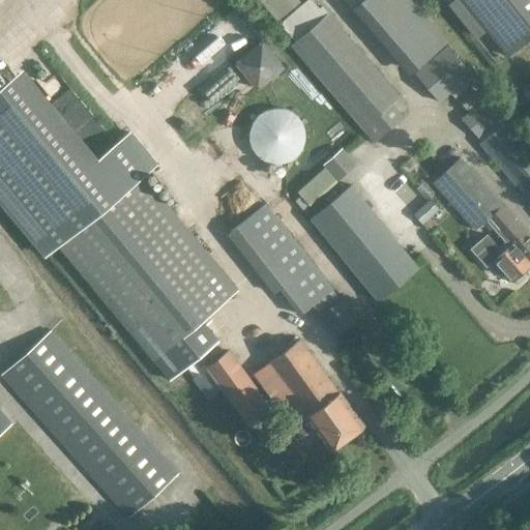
[(298,1),(297,0),(257,0),(275,21),(298,1)]
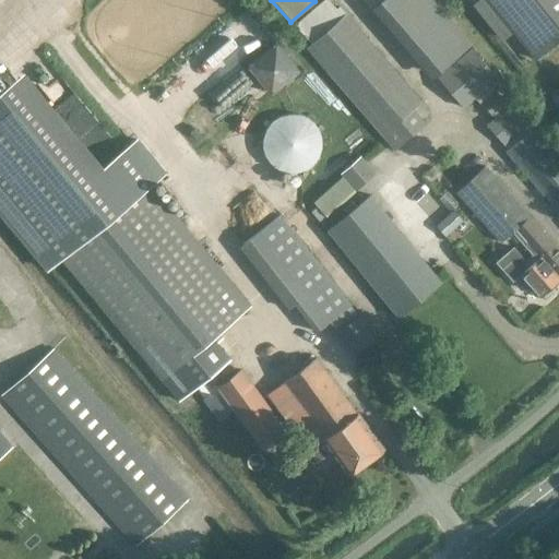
[(306,48),(381,135),(394,151),(425,123),(413,108),(420,103),(337,7),(335,9),(326,0),(322,0),(293,26),(309,46),(306,48)]
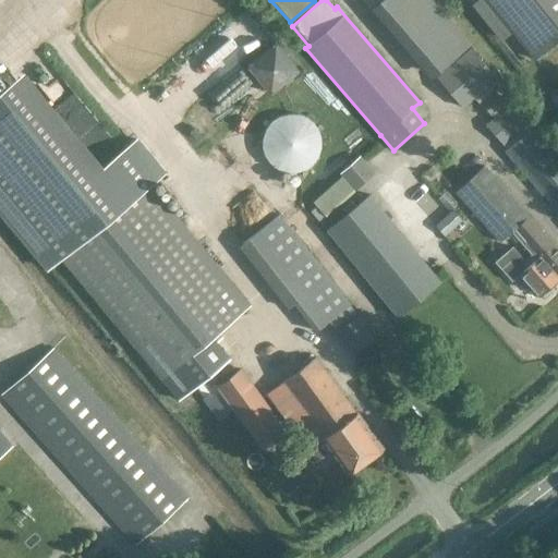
[(374,7),(433,75),(469,45),(431,0),(362,0),(370,10),(374,7)]
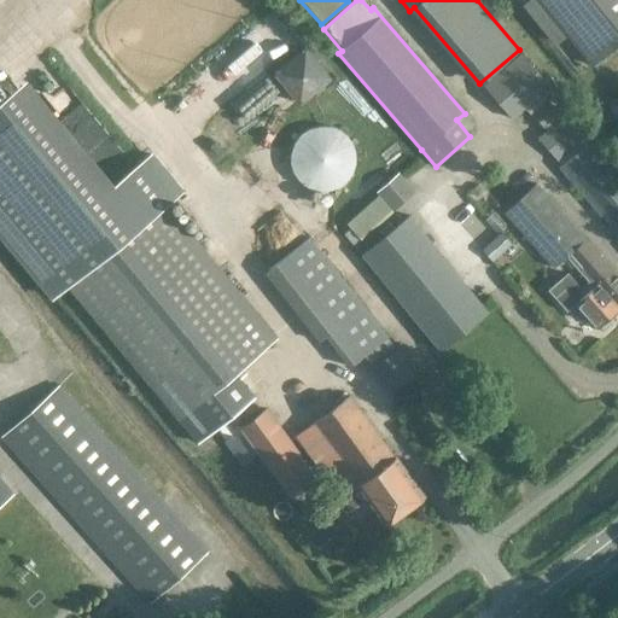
[(617,0),(530,0),(547,21),(588,70),(617,44),(617,0)]
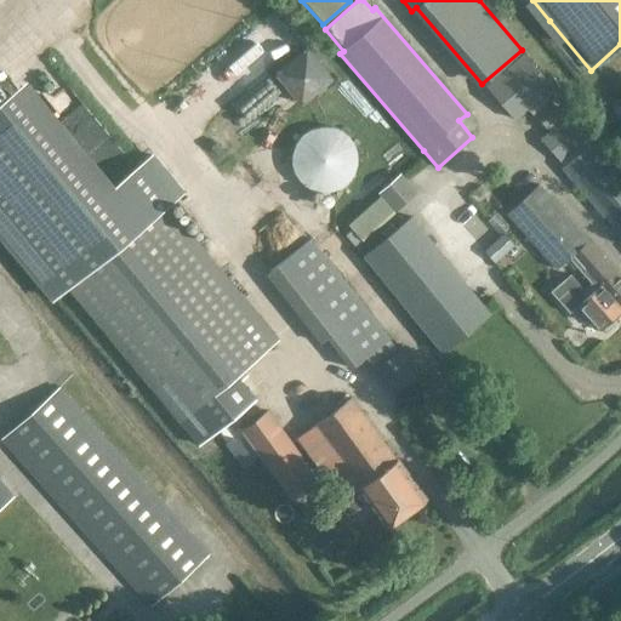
[(303,51),(274,75),(298,104),(326,81),(303,51)]
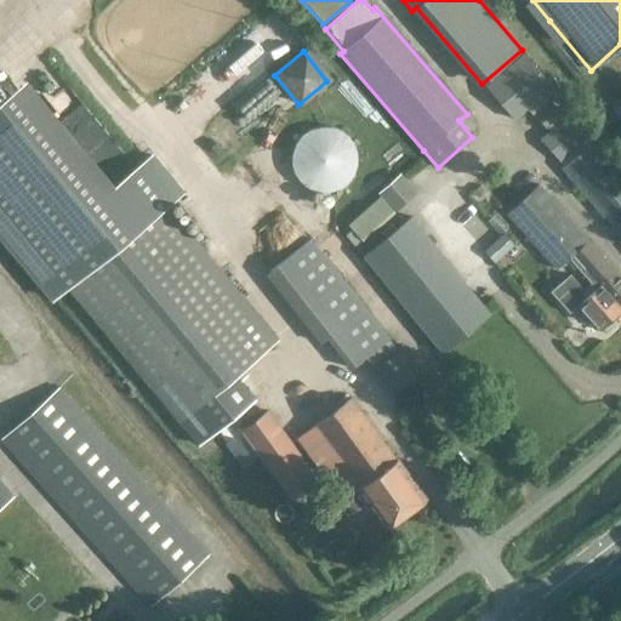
[(552,89),(523,56),(485,87),(514,121),(552,89)]
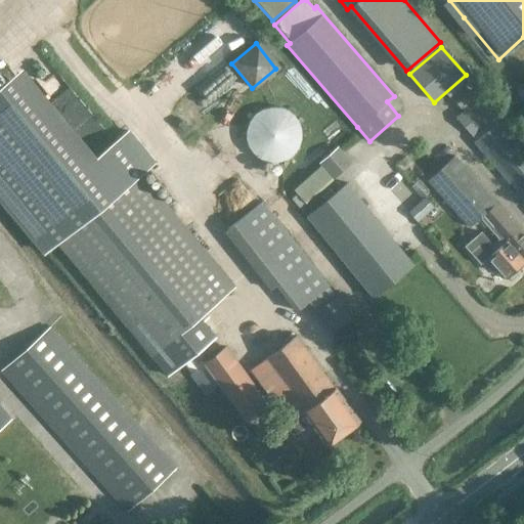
[(226,71),(187,104),(194,114),(163,141),(174,154),(245,91),(226,71)]
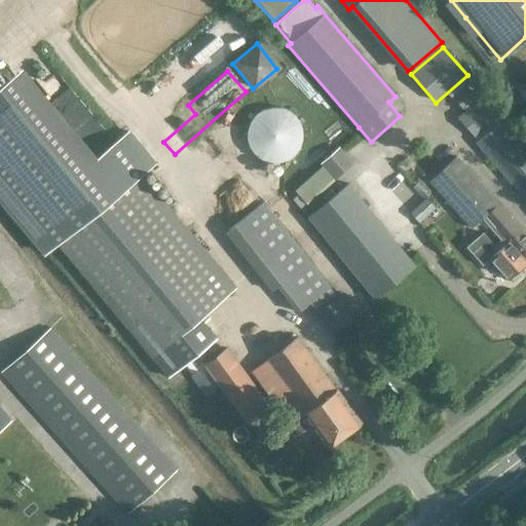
[(144,184),(158,167),(133,134),(117,148),(78,106),(66,118),(24,72),(0,91),(0,203),(44,258),(55,247),(150,358),(232,289),(144,184)]
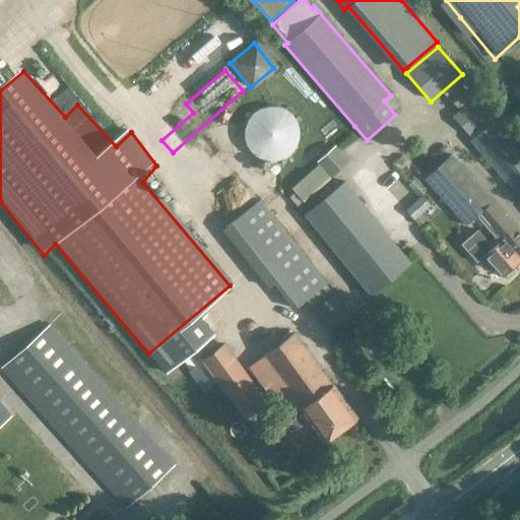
[(471,99),(460,86),(447,98),(458,110),(471,99)]
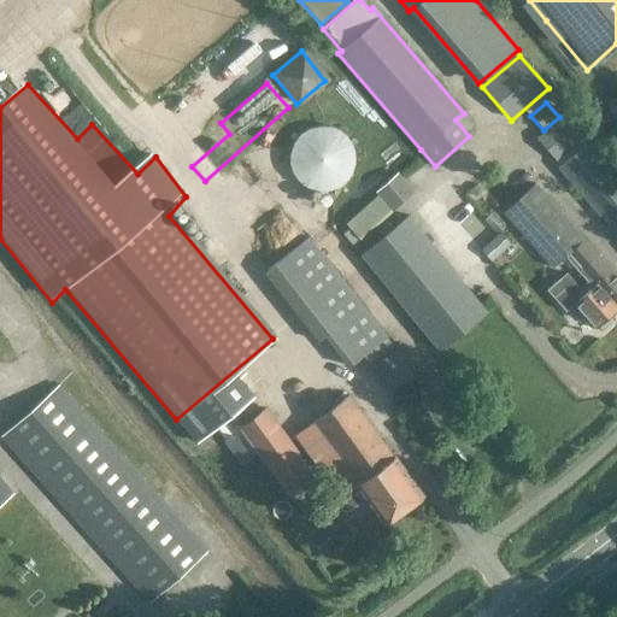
[(616,178),(587,142),(586,144),(582,140),(586,136),(566,113),(535,140),(558,166),(557,168),(616,238),(616,178)]
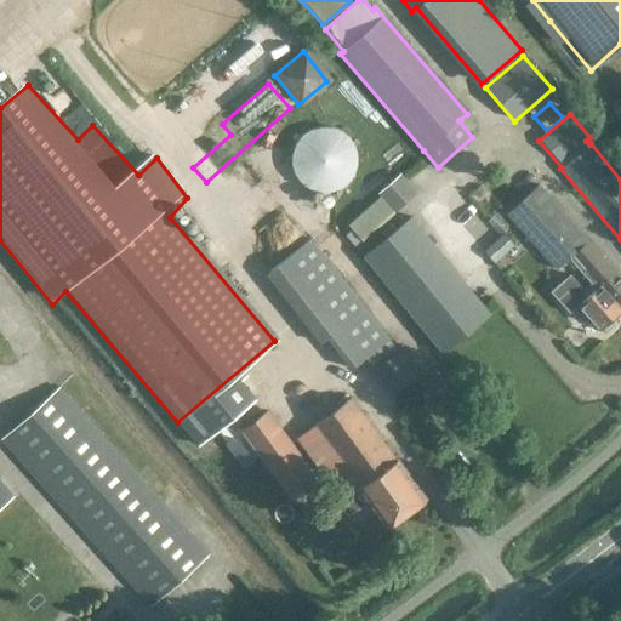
[(348,152),(348,151),(346,140),(343,134),(339,127),(335,124),(329,121),(322,119),(317,118),(309,119),(303,120),(294,126),(289,131),(285,137),(283,148),(283,155),(284,160),(286,166),(290,171),(294,176),(301,180),(313,183),(318,183),(326,182),(332,178),(337,175),(345,165),(347,159),(348,152)]
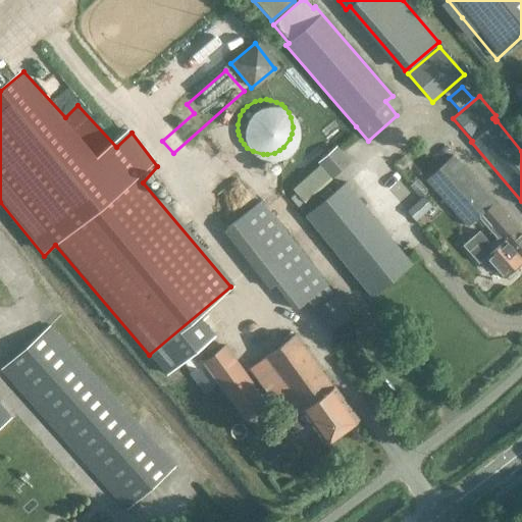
[(350,162),(336,148),(318,163),(331,178),(350,162)]
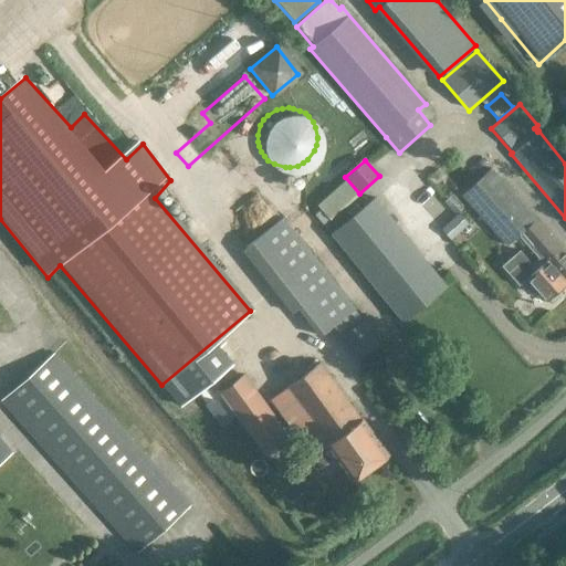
[(509,248),(520,238),(537,223),(491,170),(462,196),(509,248)]
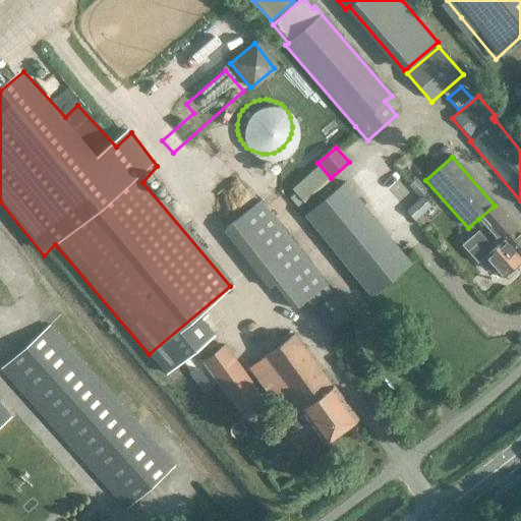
[(303,215),(369,296),(410,265),(345,183),(303,215)]
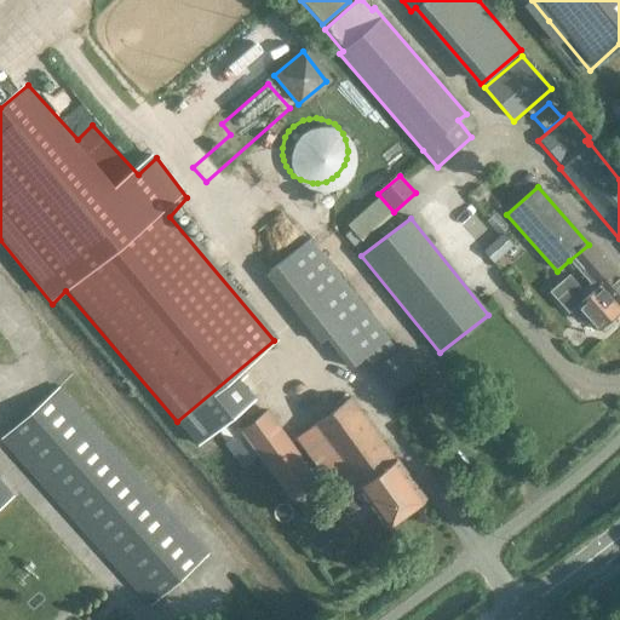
[(311,241),(274,275),(349,367),(386,338),(311,241)]
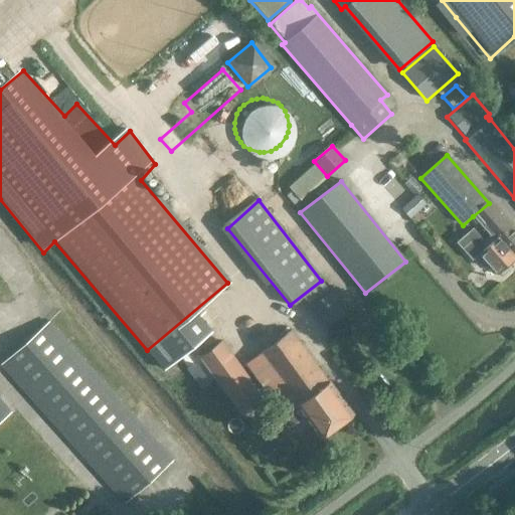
[(514,258),(514,232),(489,203),(473,216),(496,242),(488,248),(486,246),(487,246),(472,229),(457,242),(472,261),(479,253),(497,274),(498,273),(503,276),(511,269),(508,264),(514,258)]
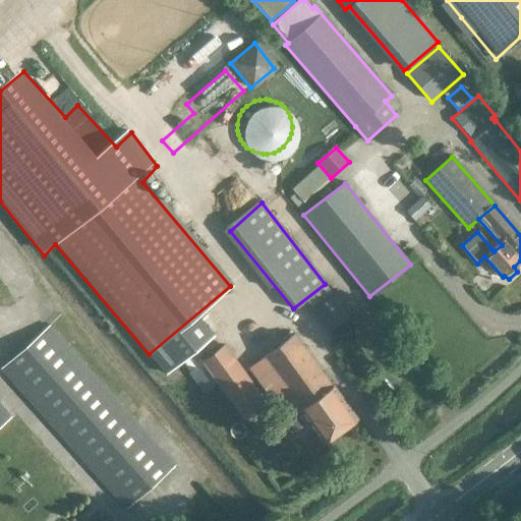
[(413,235),(428,224),(421,215),(407,226),(413,235)]
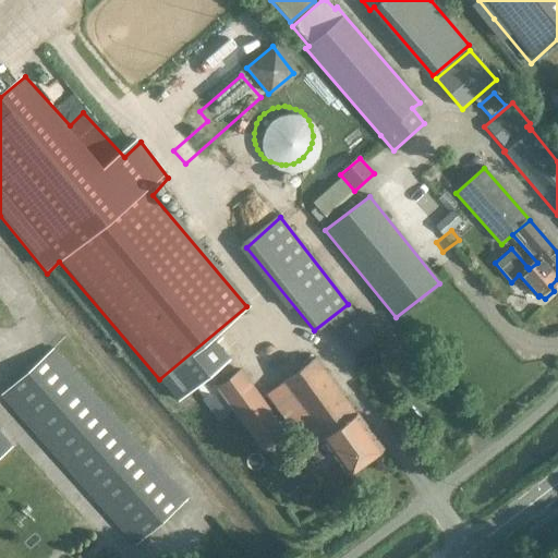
[(335,336),(352,358),(376,339),(359,317),(335,336)]
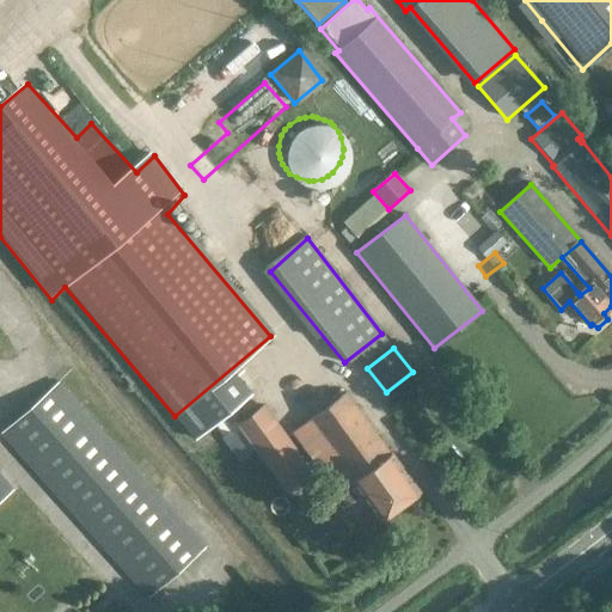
[(261,407),(238,379),(182,423),(200,444),(261,407)]
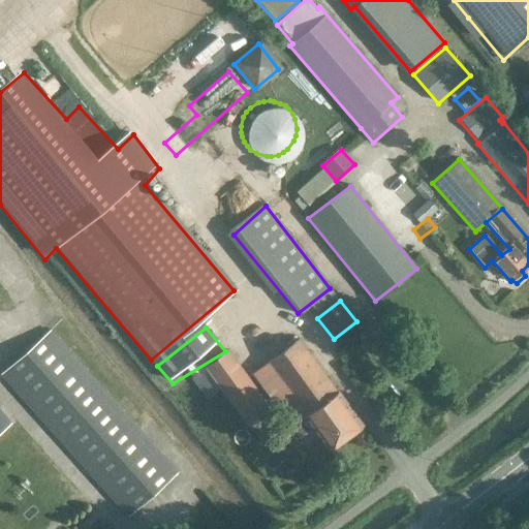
[(0,373),(0,375),(127,517),(175,474),(47,332),(0,373)]
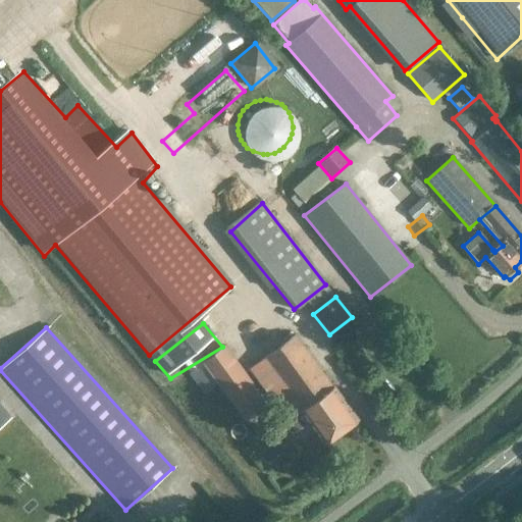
[(358,420),(292,334),(247,369),(286,421),(299,412),(324,446),(358,420)]
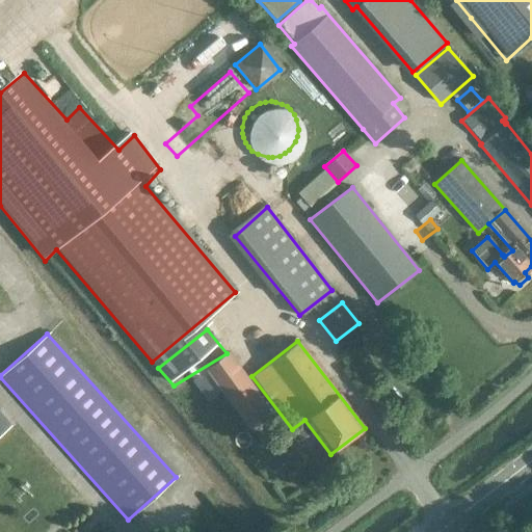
[(227,353),(206,369),(249,428),(270,413),(227,353)]
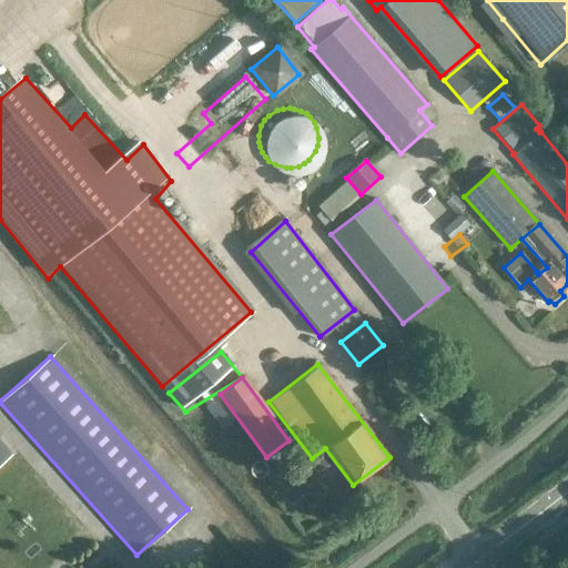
[(0,462),(9,454),(0,443),(0,462)]
